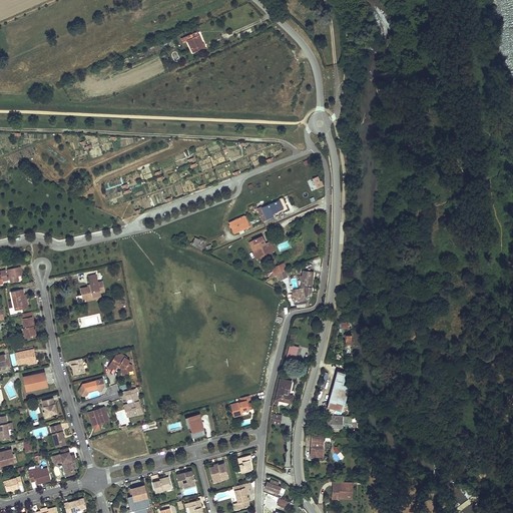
[(197,31),(182,38),(184,42),(188,40),(193,52),(201,48),(199,45),(202,43),(197,31)]
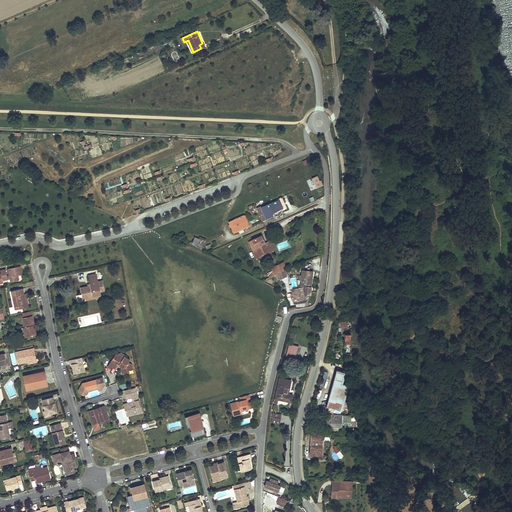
[(288,209),(282,197),(279,199),(279,200),(283,208),(273,213),(274,215),(288,209)]
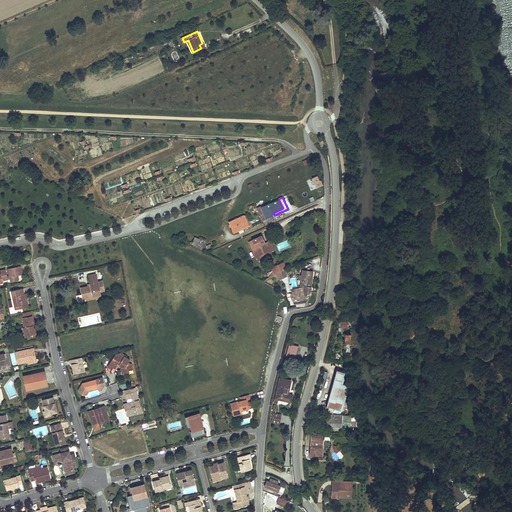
[(279,200),(262,208),(267,219),(274,215),(273,213),(283,208),(279,200)]
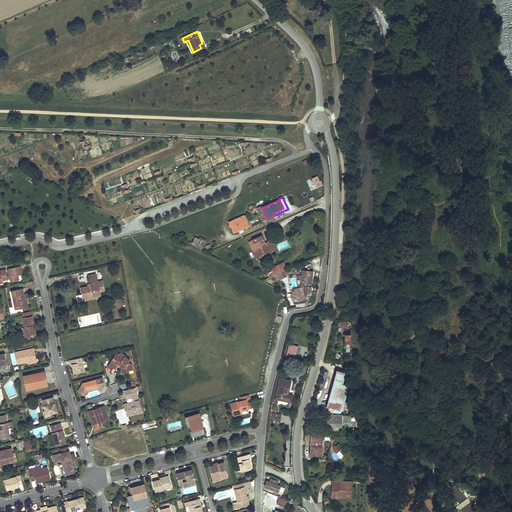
[(257,208),(262,221),(267,219),(262,208),(261,206),(257,207),(257,208)]
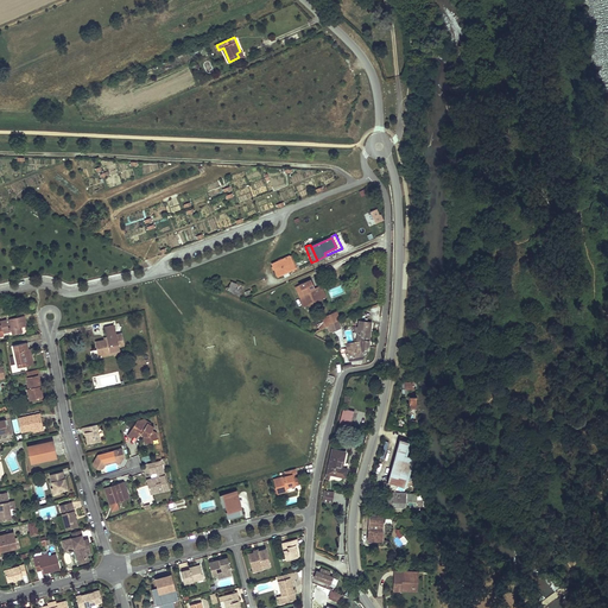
[(290,257),(272,264),(277,276),(295,268),(290,257)]
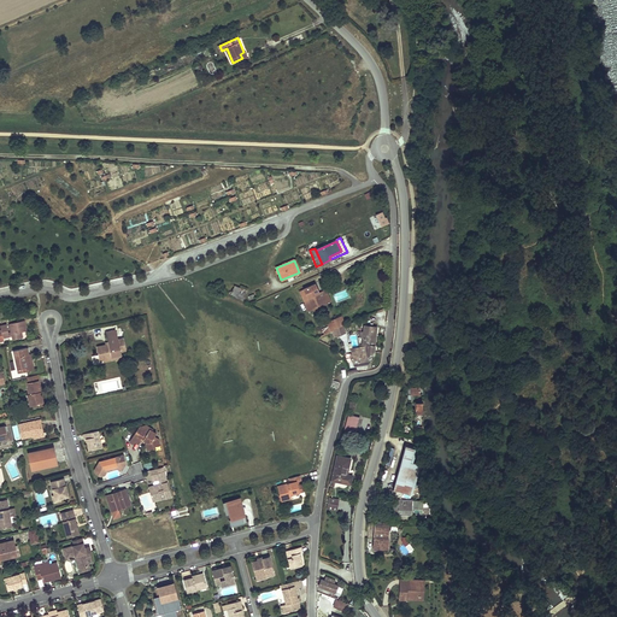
[(316,283),(304,289),(310,301),(315,311),(321,307),(319,305),(324,303),(323,300),(329,297),(327,291),(319,293),(316,283)]
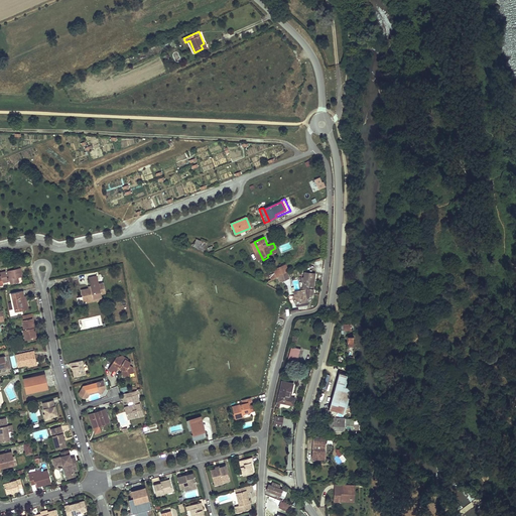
[(251,243),(255,254),(259,252),(254,242),(251,243)]
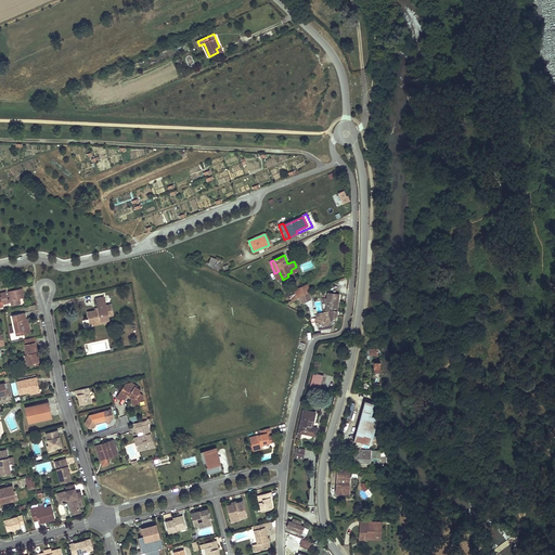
[(298,291),(306,287),(308,293),(310,293),(307,284),(295,289),(298,297),(301,296),(298,291)]
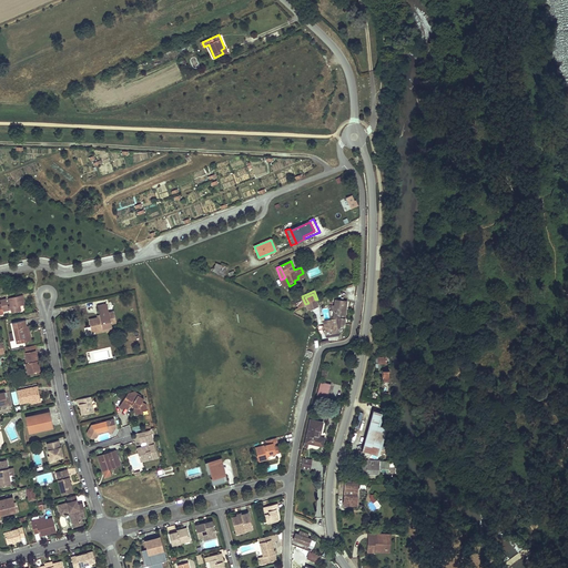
[(315,300),(313,294),(305,297),(308,303),(315,300)]
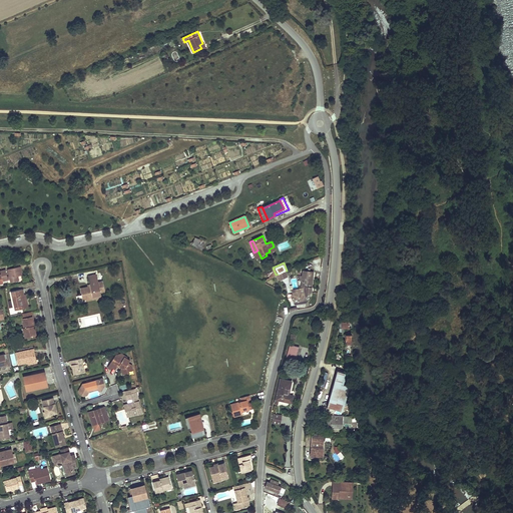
[(20,267),(8,270),(9,277),(10,280),(11,283),(17,282),(16,277),(18,277),(22,276),(20,267)]
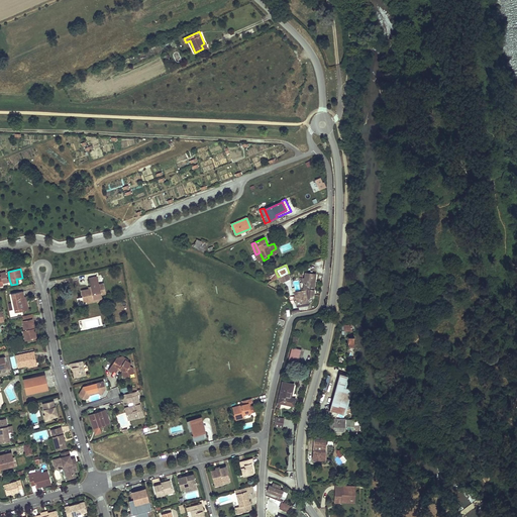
[(315,274),(306,273),(306,279),(305,284),(304,289),(308,289),(308,290),(308,294),(308,298),(313,294),(315,274)]
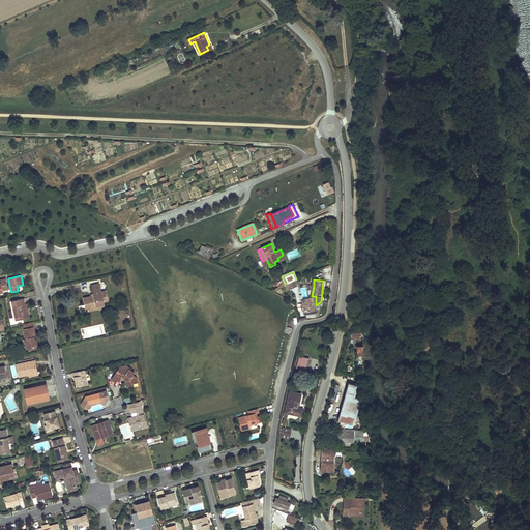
[(100,286),(92,288),(93,294),(94,297),(91,298),(91,297),(83,298),(84,303),(86,310),(88,310),(99,306),(99,308),(99,310),(106,308),(105,302),(109,301),(107,291),(101,292),(100,286)]
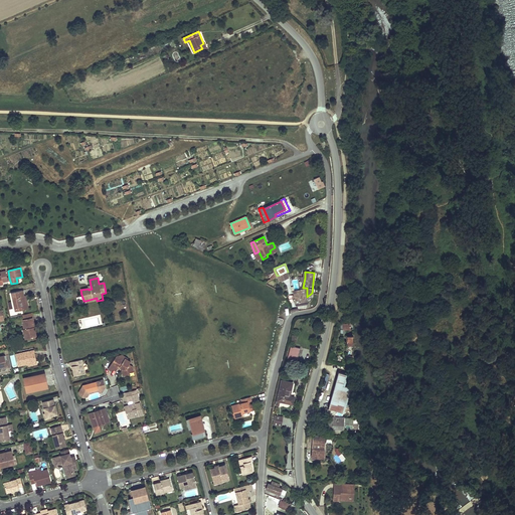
[(22,291),(11,293),(15,309),(21,307),(22,310),(26,309),(24,296),(22,291)]
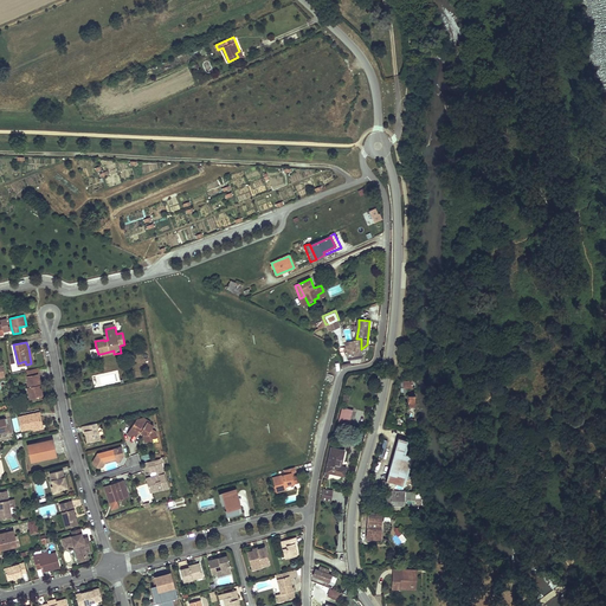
[(361,349),(361,345),(346,348),(348,359),(362,356),(361,349)]
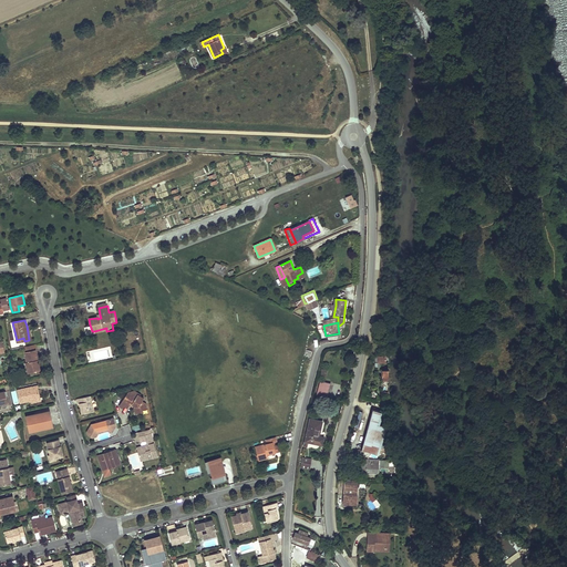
[(110,347),(93,351),(96,362),(113,357),(110,347)]
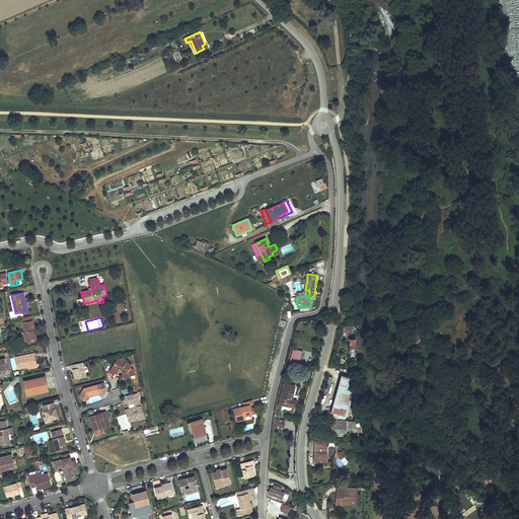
[(34,329),(32,320),(22,322),(25,331),(23,332),(25,342),(35,340),(32,329),(34,329)]
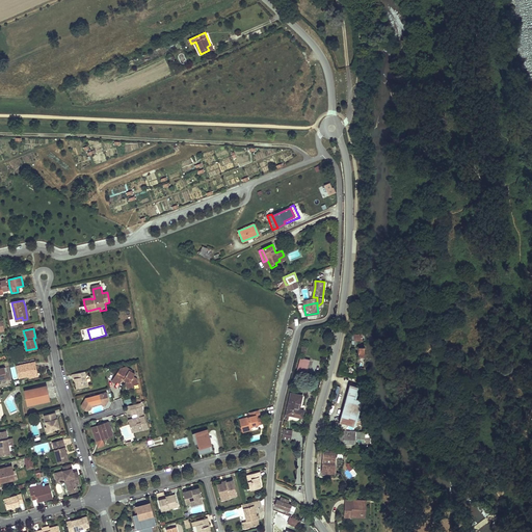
[(300,357),(297,371),(307,373),(310,360),(300,357)]
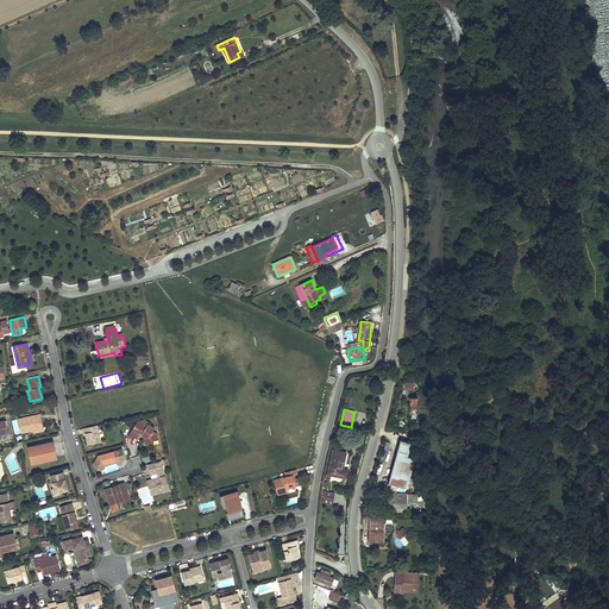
[(39,414),(19,419),(22,432),(35,429),(43,427),(39,414)]
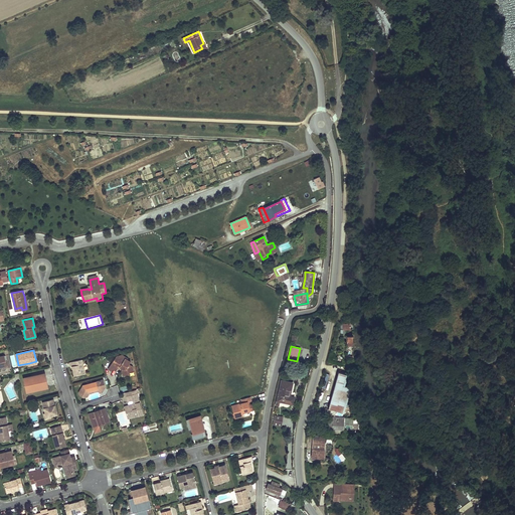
[(117,355),(108,368),(112,371),(114,369),(117,371),(120,367),(120,366),(123,369),(123,370),(124,376),(130,374),(130,372),(133,372),(133,367),(129,364),(130,362),(127,360),(128,359),(122,354),(117,355)]
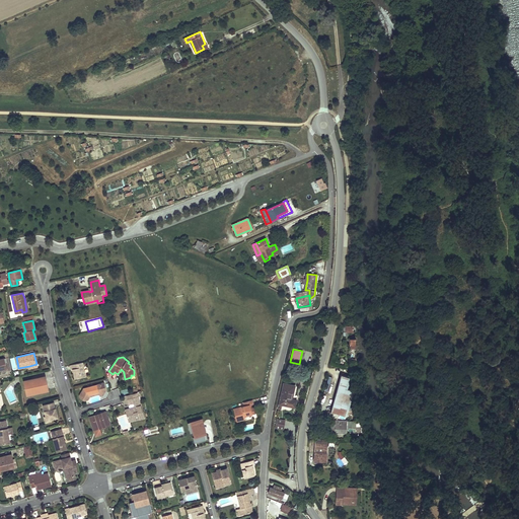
[(87,376),(83,362),(71,365),(72,370),(74,369),(76,379),(87,376)]
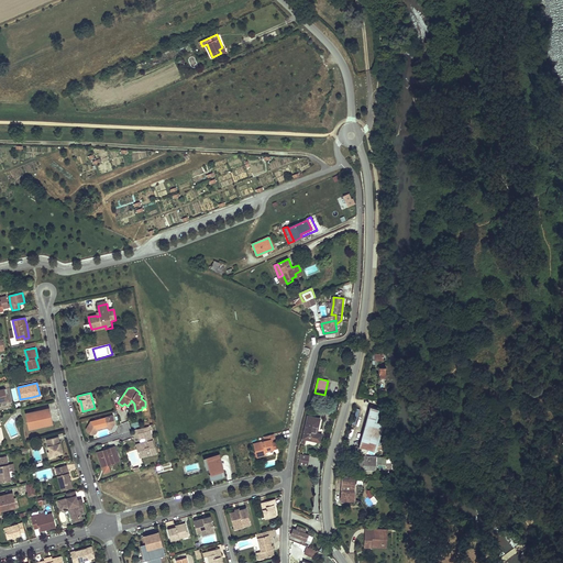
[(370,407),(359,446),(373,451),(375,443),(381,444),(384,432),(378,430),(381,422),(376,421),(374,421),(377,409),(370,407)]
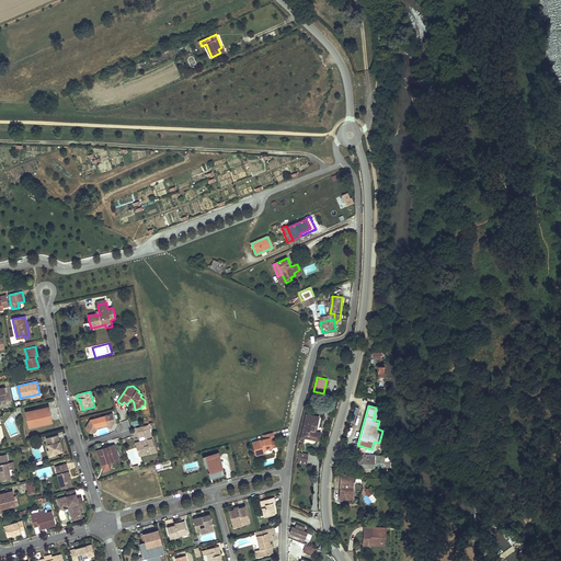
[(34,410),(25,412),(29,427),(36,425),(36,423),(44,421),(44,424),(52,422),(48,407),(47,407),(39,409),(41,411),(34,412),(34,410)]
